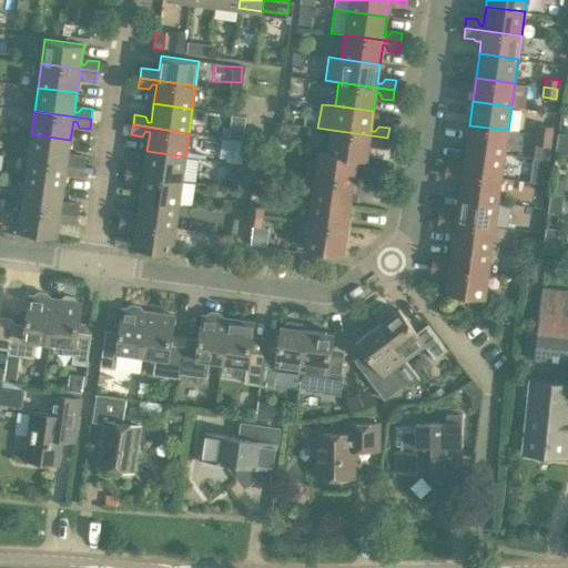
[(505,154),(508,130),(469,125),(466,149),(505,154)]
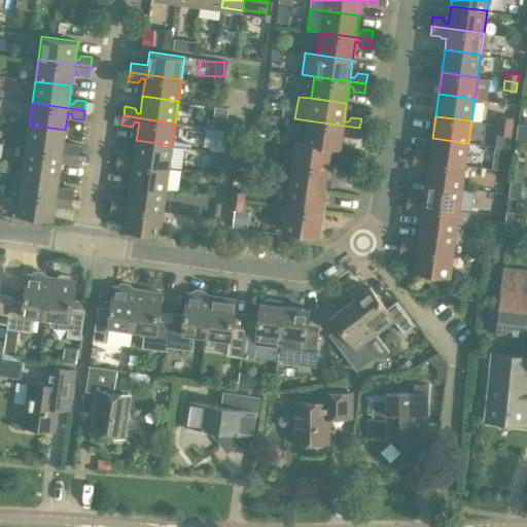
[(498,125),(511,127),(513,117),(499,116),(498,125)]
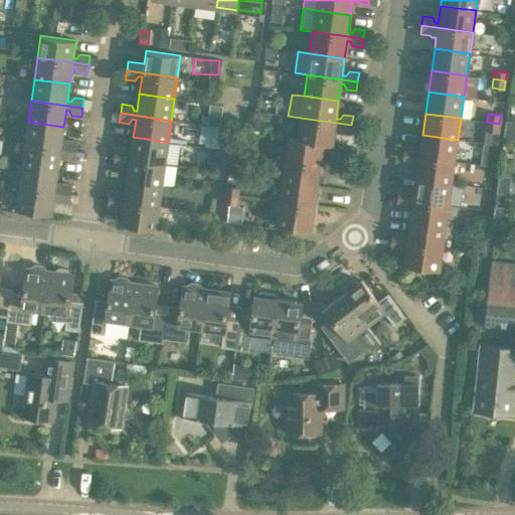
[(351,125),(301,118),(298,139),(323,143),(323,144),(332,145),(335,127),(338,127),(340,133),(350,134),(351,125)]
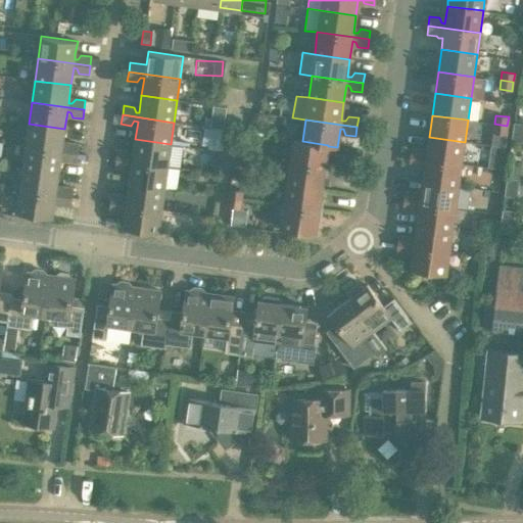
[(29,124),(26,146),(78,153),(79,144),(69,143),(65,147),(62,146),(64,129),(29,124)]
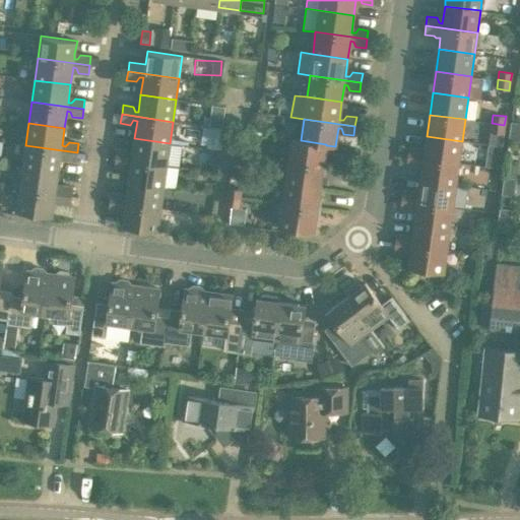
[(504,125),(492,123),(490,132),(503,133),(504,125)]
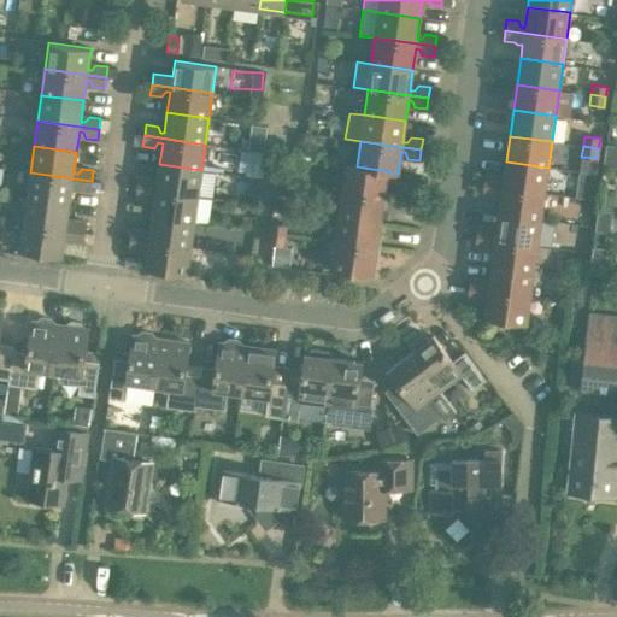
[(257,152),(241,151),(239,171),(254,172),(257,152)]
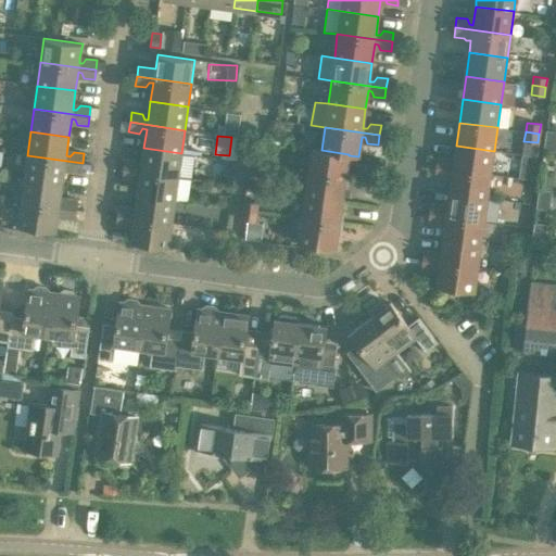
[(491,174),(494,151),(456,146),(453,164),(450,164),(447,159),(437,156),(436,166),(491,174)]
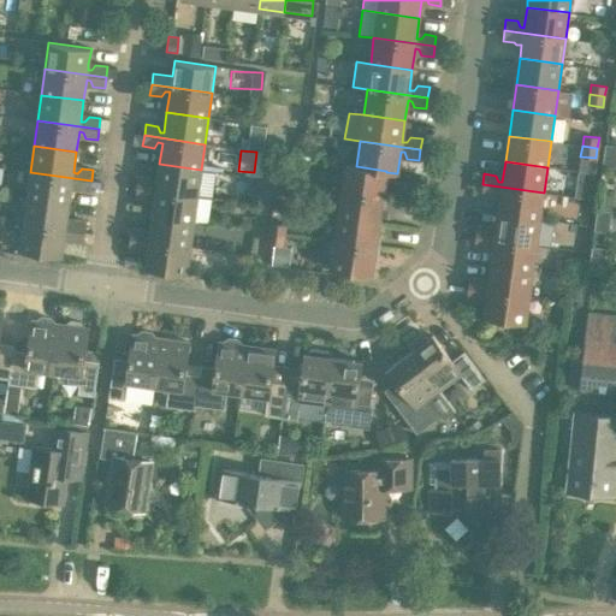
[(197,195),(201,170),(159,164),(157,184),(153,183),(150,177),(138,176),(137,187),(197,195)]
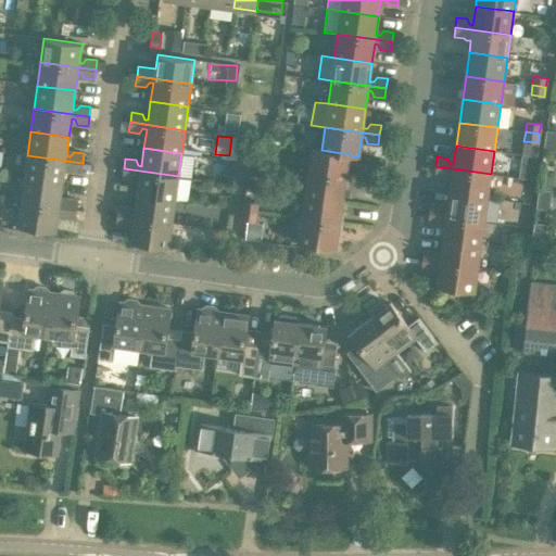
[(345,177),(349,155),(349,154),(321,150),(312,148),(308,172),(345,177)]
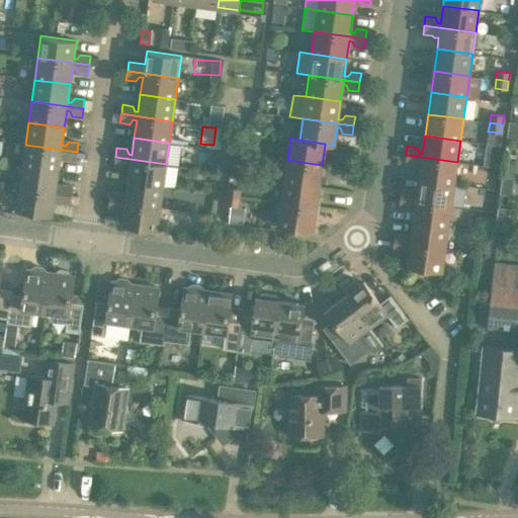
[(232,153),(245,155),(246,146),(234,144),(232,153)]
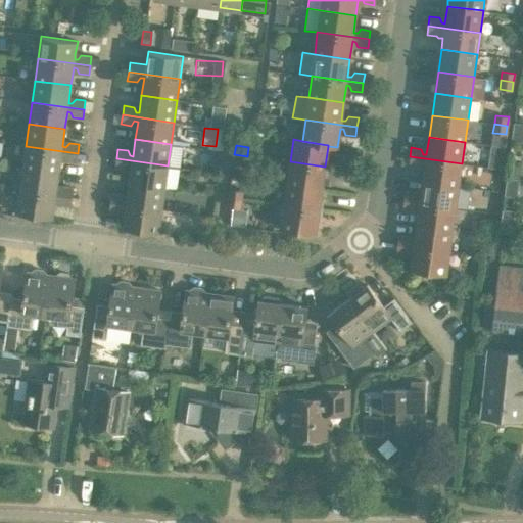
[(26,146),(22,168),(58,173),(61,155),(64,155),(66,160),(77,162),(78,153),(26,146)]
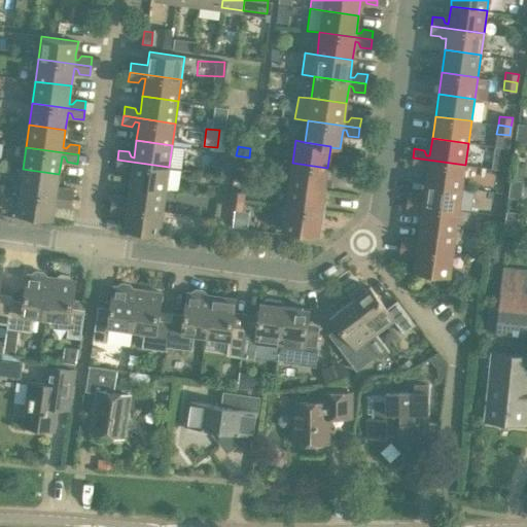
[(210,165),(221,166),(223,152),(212,150),(210,165)]
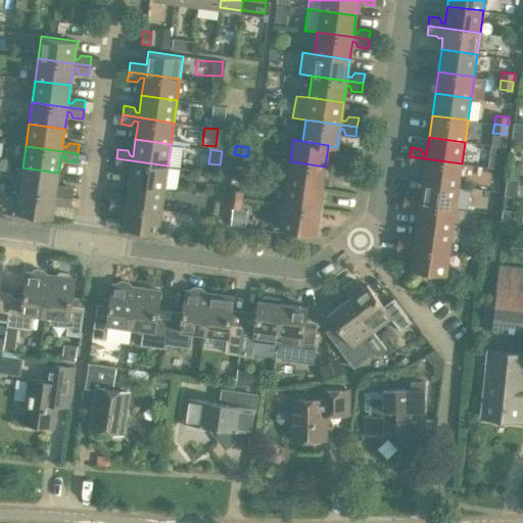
[(247,156),(234,154),(233,162),(246,164),(247,156)]
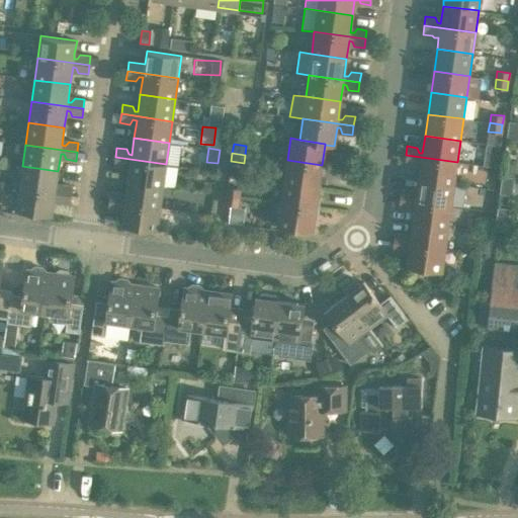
[(454,184),(457,162),(406,155),(405,164),(415,166),(418,161),(421,162),(419,179),(454,184)]
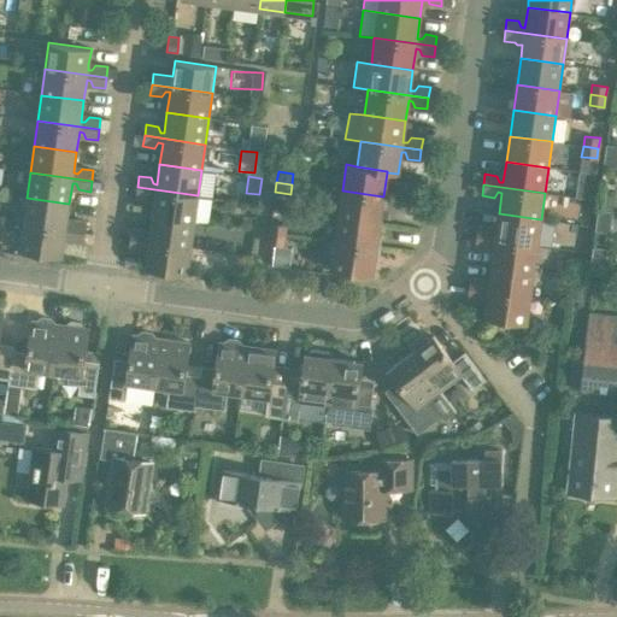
[(194,222),(198,195),(137,187),(135,198),(147,199),(151,194),(156,195),(152,216),(194,222)]
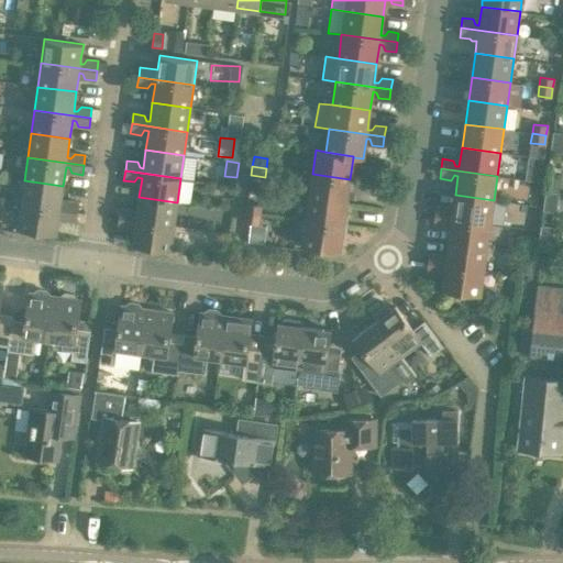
[(346,203),(350,179),(312,174),(309,198),(346,203)]
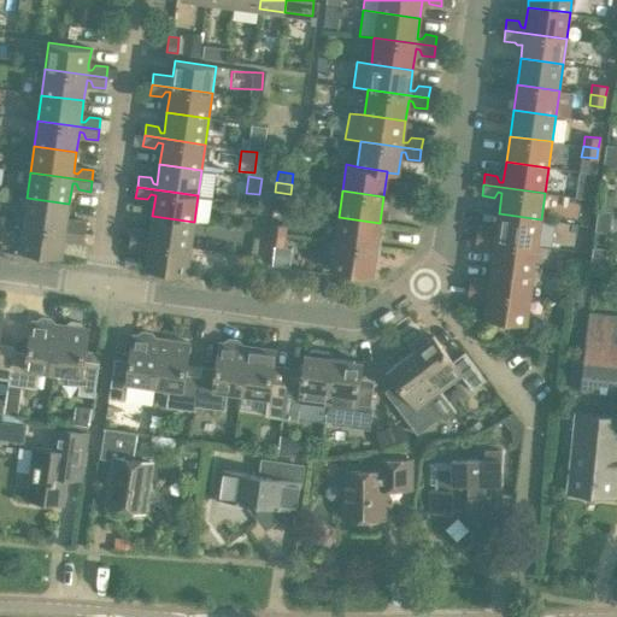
[(27,198),(23,223),(84,233),(86,222),(75,219),(70,225),(66,224),(69,204),(27,198)]
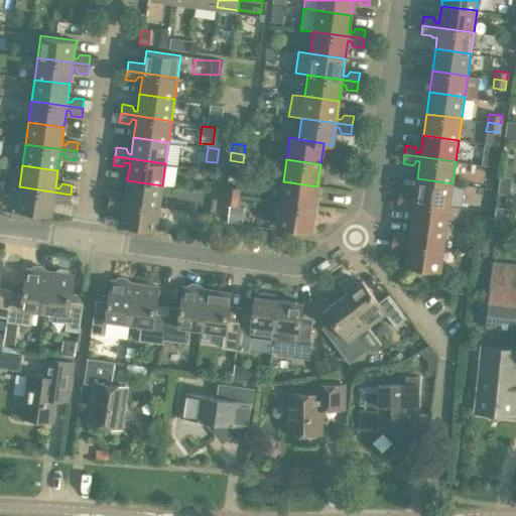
[(398,198),(449,205),(453,183),(417,178),(415,190),(399,188),(398,198)]
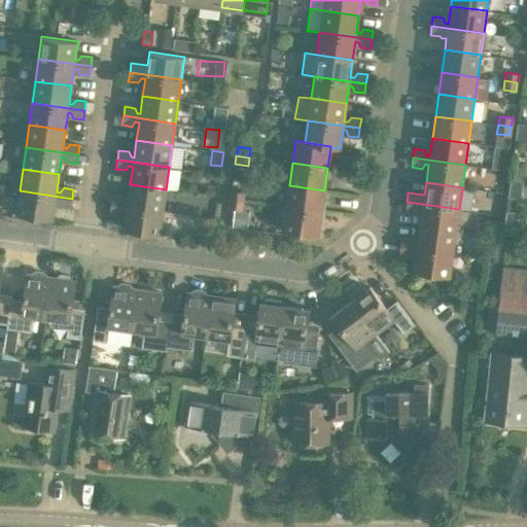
[(163,211),(166,189),(130,184),(128,202),(125,201),(123,196),(112,195),(111,204),(163,211)]
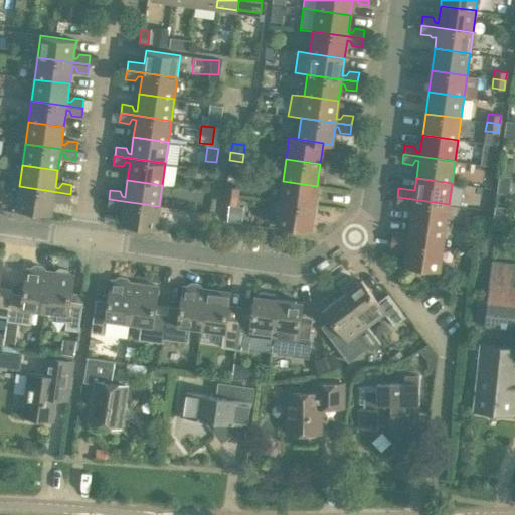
[(314,207),(317,186),(283,181),(280,202),(314,207)]
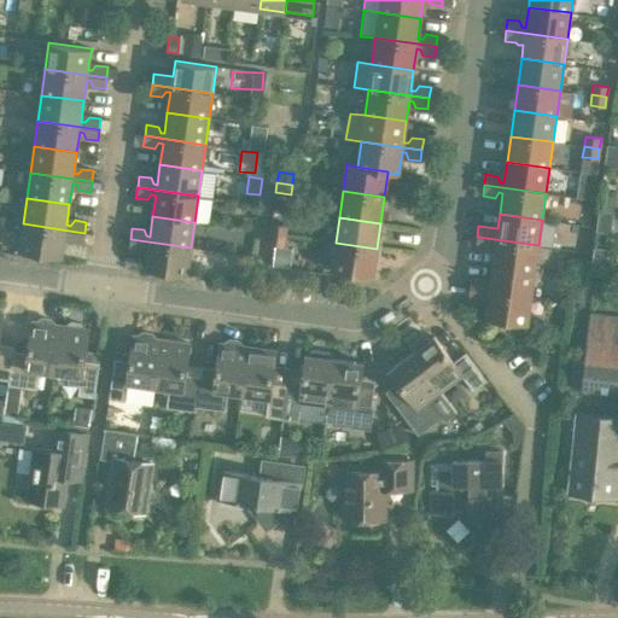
[(83,243),(85,233),(23,223),(19,251),(62,257),(65,235),(69,235),(71,242),(83,243)]
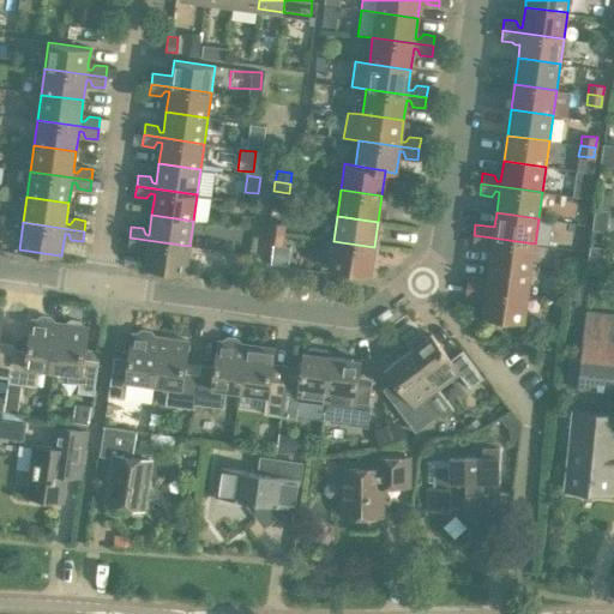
[(268,233),(283,234),(284,224),(270,222),(268,233)]
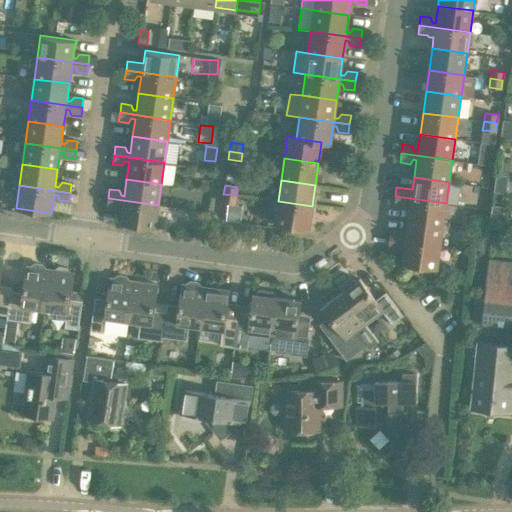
[(236,195),(223,194),(222,202),(235,204),(236,195)]
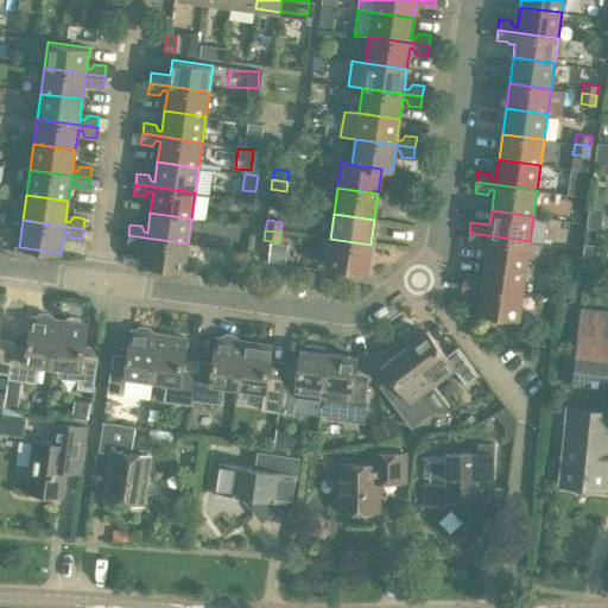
[(526,266),(530,241),(469,233),(468,244),(480,245),(483,240),(487,240),(485,261),(526,266)]
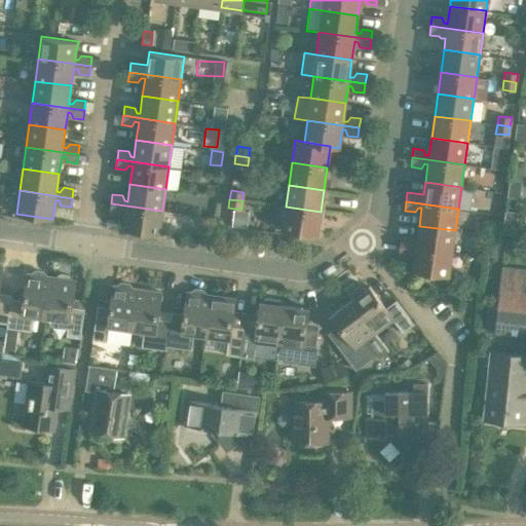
[(159,233),(162,211),(111,203),(109,213),(119,214),(122,210),(126,211),(123,228),(159,233)]
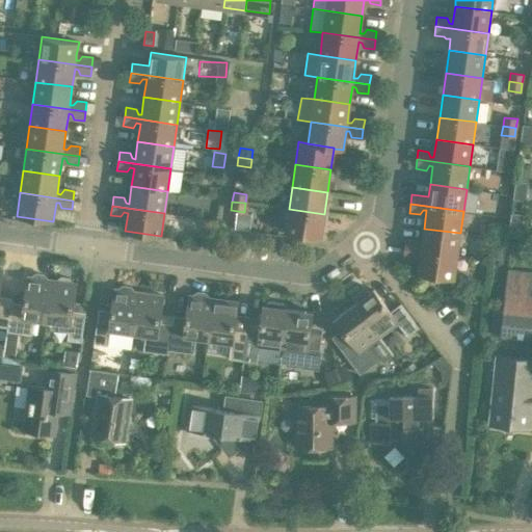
[(321,237),(324,214),(289,209),(286,232),(321,237)]
